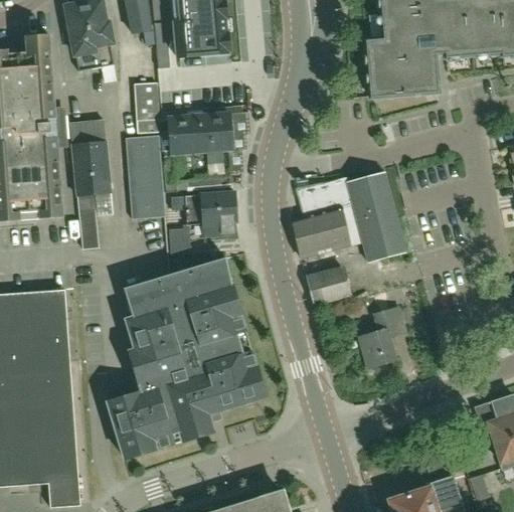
[(75,53),(78,69),(100,65),(103,80),(116,78),(113,63),(114,63),(109,42),(113,41),(109,21),(106,22),(102,0),(91,0),(64,5),(74,53),(75,53)]
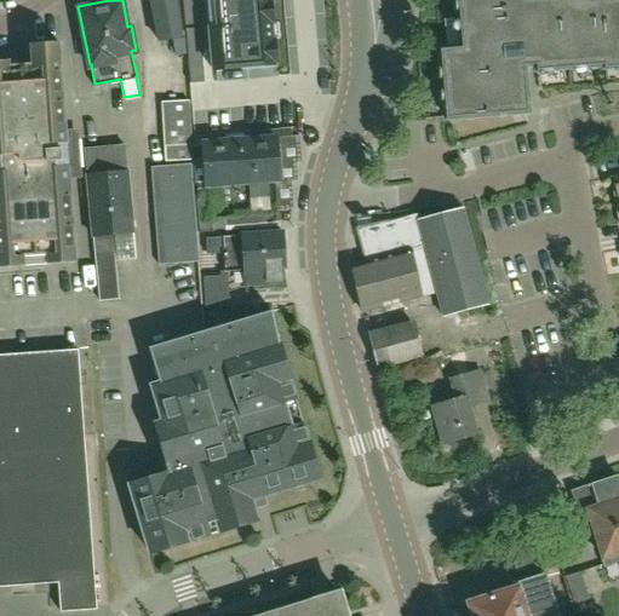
[(152,0),(159,39),(181,35),(176,0),(152,0)]
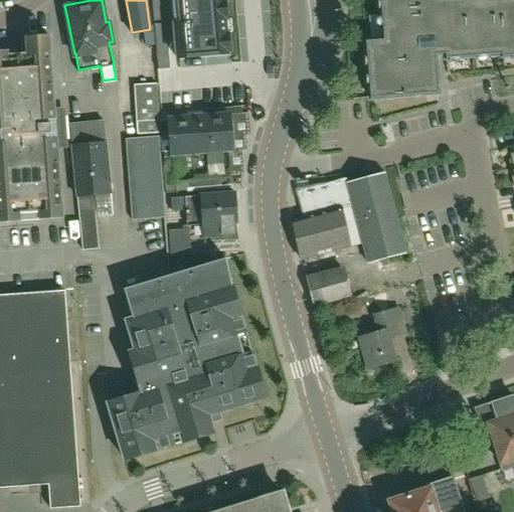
[(175,0),(178,19),(172,19),(175,54),(227,51),(225,31),(220,31),(219,18),(224,18),(224,17),(222,0),(175,0)]
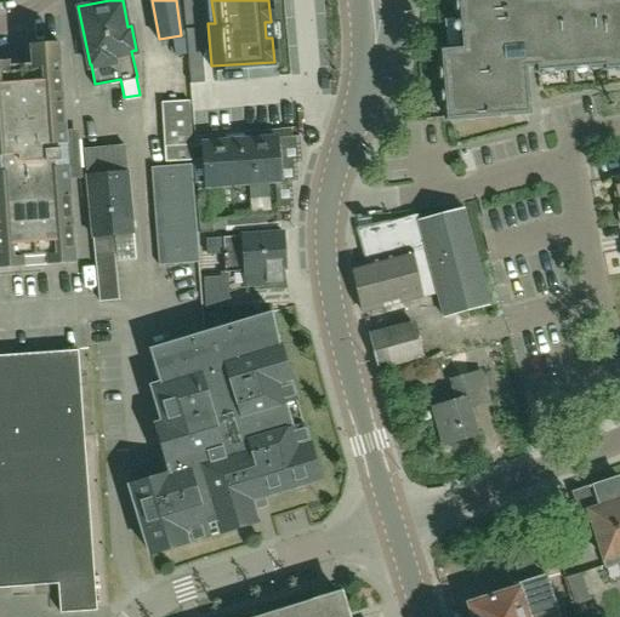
[(619,67),(619,0),(458,0),(462,45),(441,47),(447,116),(530,109),(527,67),(533,66),(534,72),(601,67),(602,70),(619,67)]
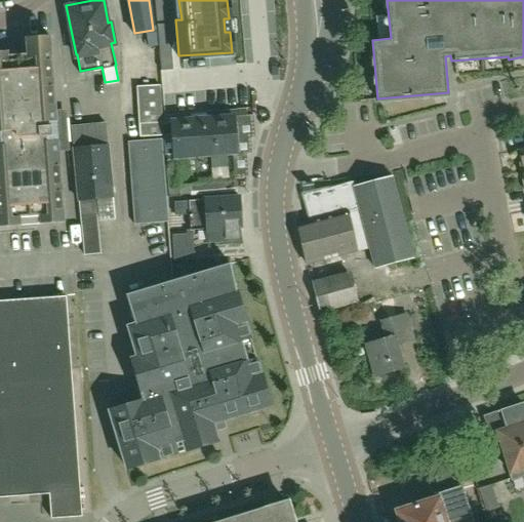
[(6,52),(0,52),(0,227),(64,223),(57,144),(70,143),(68,119),(55,120),(49,36),(25,38),(26,55),(6,56),(6,52)]
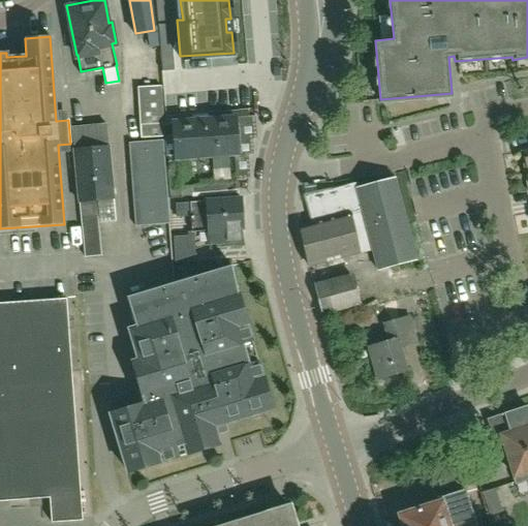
[(140,125),(140,135),(163,134),(162,123),(161,116),(160,84),(136,85),(140,125)]
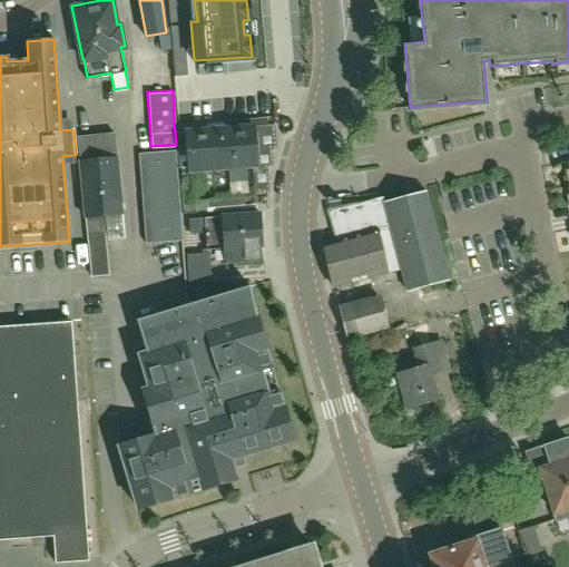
[(187,143),(176,144),(177,163),(177,165),(182,165),(183,194),(184,209),(208,208),(208,206),(208,196),(254,194),(255,194),(255,192),(254,165),(256,164),(254,124),(224,125),(197,127),(186,127),(187,143)]
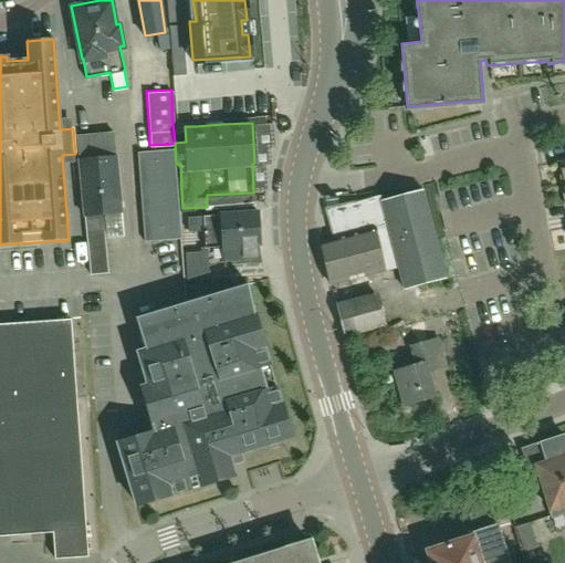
[(75,134),(77,158),(79,158),(84,214),(85,214),(87,236),(124,232),(117,155),(116,155),(113,129),(75,134)]
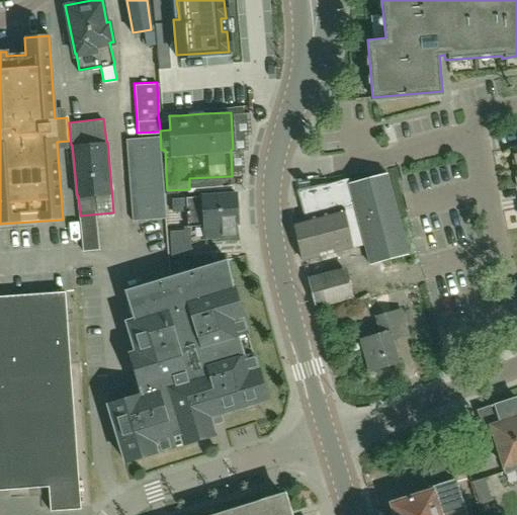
[(132,220),(164,217),(165,217),(159,135),(137,137),(125,138),(132,220)]
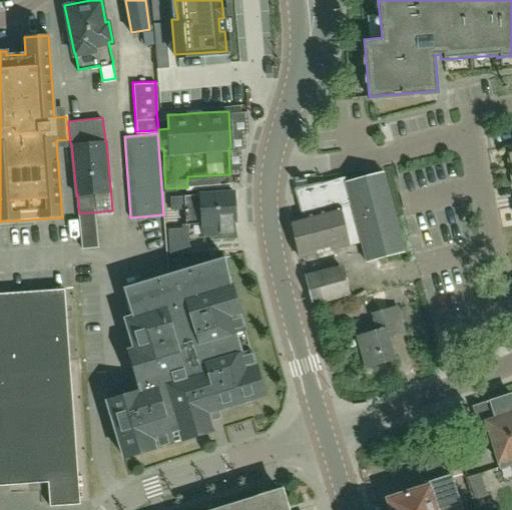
[(390,201),(367,207),(361,187),(330,195),(331,199),(304,205),(309,225),(299,228),(307,260),(343,250),(357,302),(351,303),(323,310),(333,346),(339,344),(344,363),(365,357),(367,364),(395,356),(394,352),(404,349),(402,339),(415,336),(408,307),(394,310),(397,323),(379,328),(358,246),(375,241),(377,250),(401,244),(390,201)]
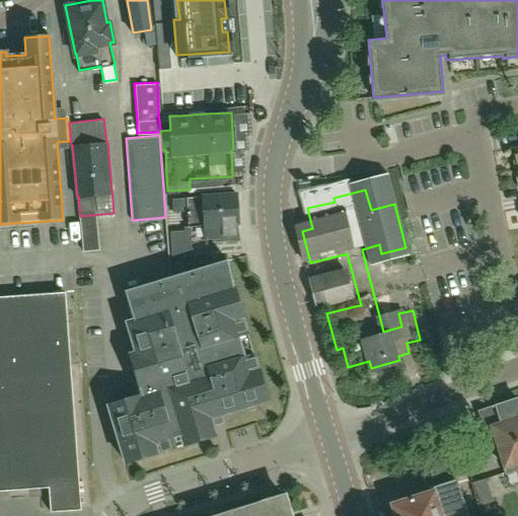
[(205,224),(205,236),(238,234),(237,223),(238,223),(236,193),(187,196),(171,197),(172,210),(188,209),(189,225),(190,225),(205,224)]
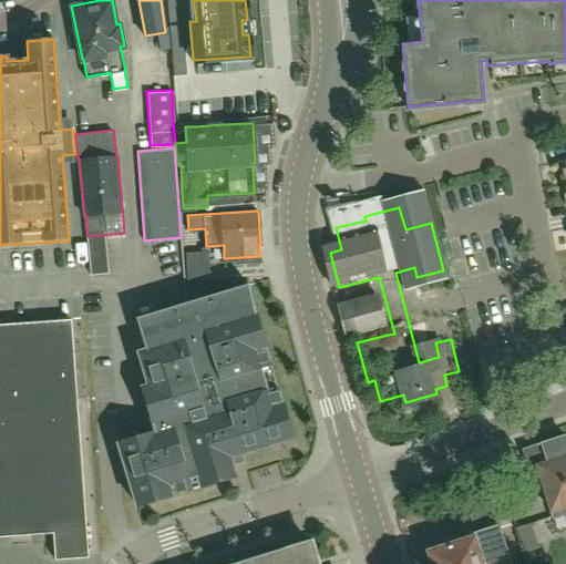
[(201,249),(185,250),(186,278),(209,277),(207,254),(201,255),(201,249)]
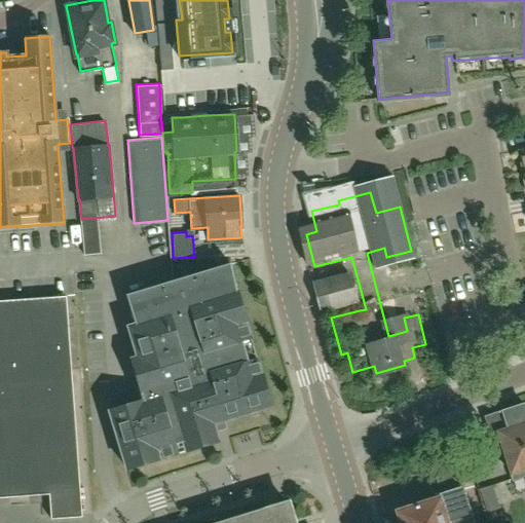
[(126,468),(217,441),(212,422),(270,404),(236,290),(229,262),(125,293),(135,324),(127,326),(137,356),(130,358),(143,399),(109,409),(126,468)]
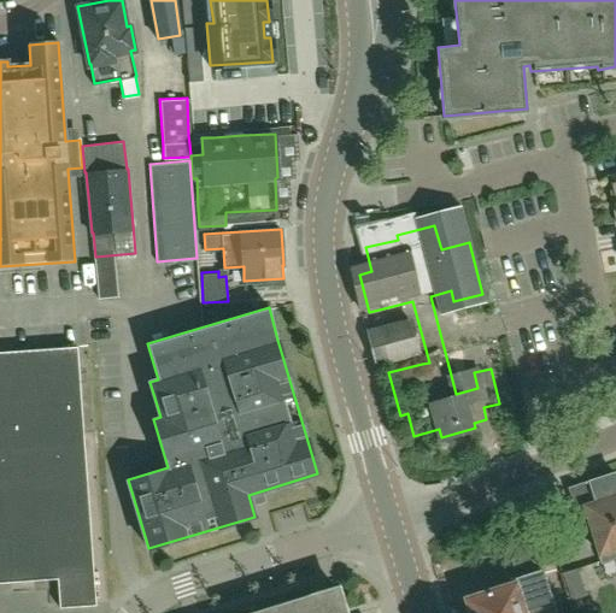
[(365,328),(374,365),(421,353),(410,314),(365,328)]
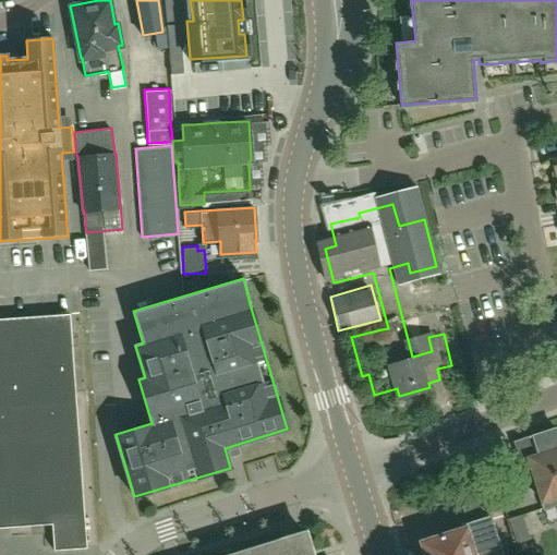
[(0,375),(73,370),(70,316),(0,321),(0,375)]
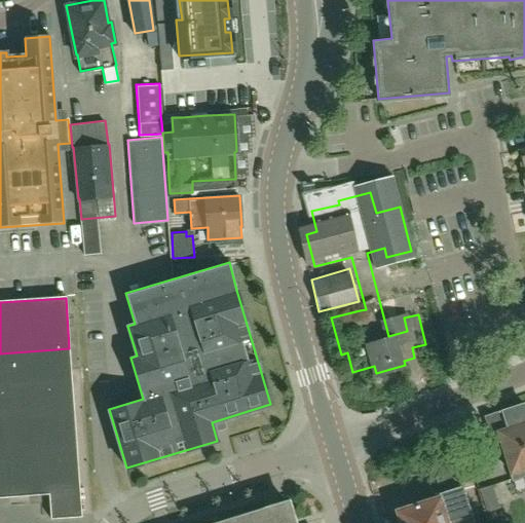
[(69,348),(0,353),(0,424),(74,419),(69,348)]
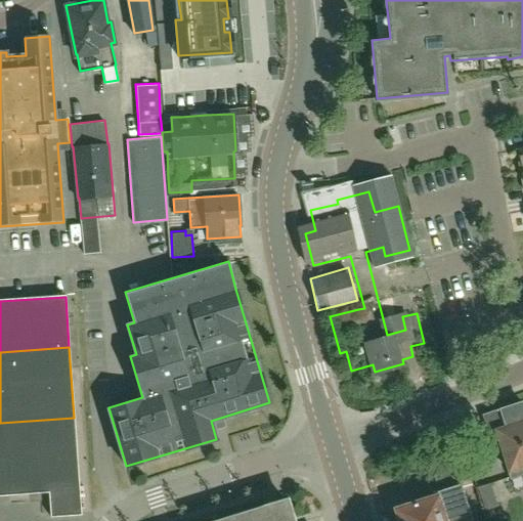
[(522,404),(522,401),(483,414),(491,438),(497,436),(511,477),(522,472),(522,404)]
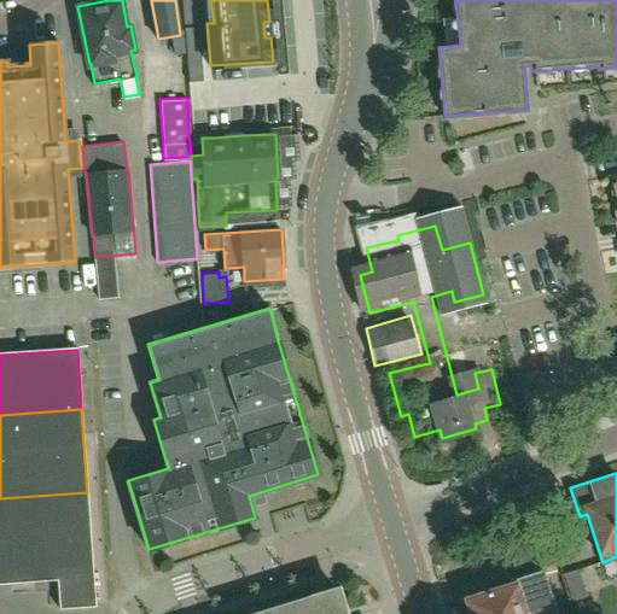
[(87,492),(0,498),(0,582),(53,578),(54,607),(94,604),(87,492)]
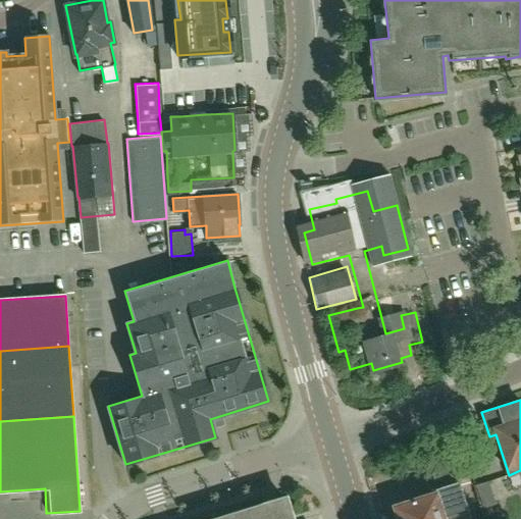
[(434,494),(395,506),(399,518),(470,518),(467,508),(451,455),(429,461),(432,473),(437,471),(443,486),(433,488),(434,494)]
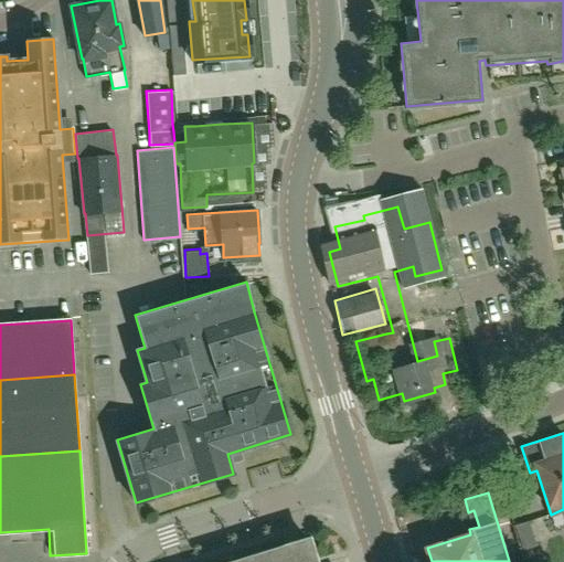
[(315,561),(308,539),(231,561),(315,561)]
